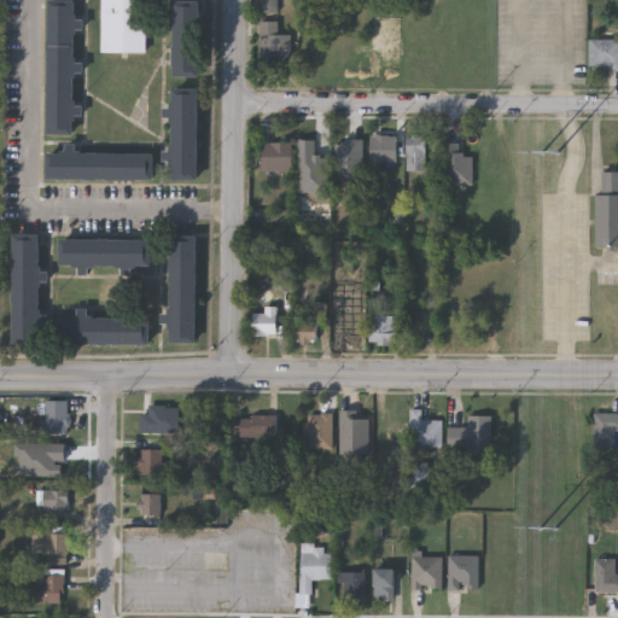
[(50,0),(76,0),(75,134),(48,134),(50,0)]
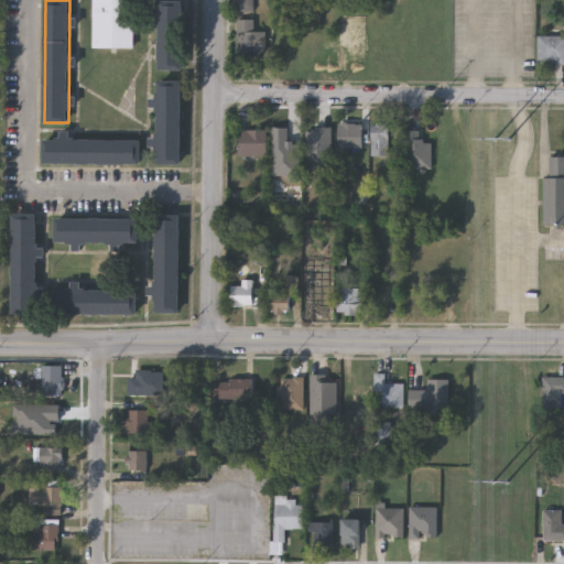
[(93,46),(93,0),(134,0),(134,46),(93,46)]
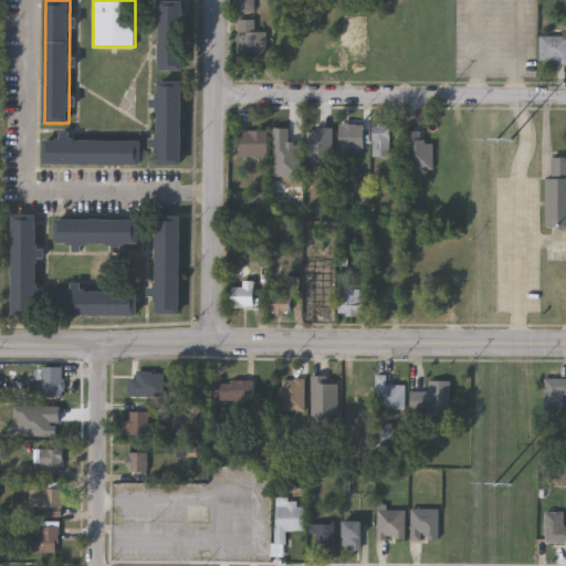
[(159,71),(159,1),(184,1),(184,71),(159,71)]
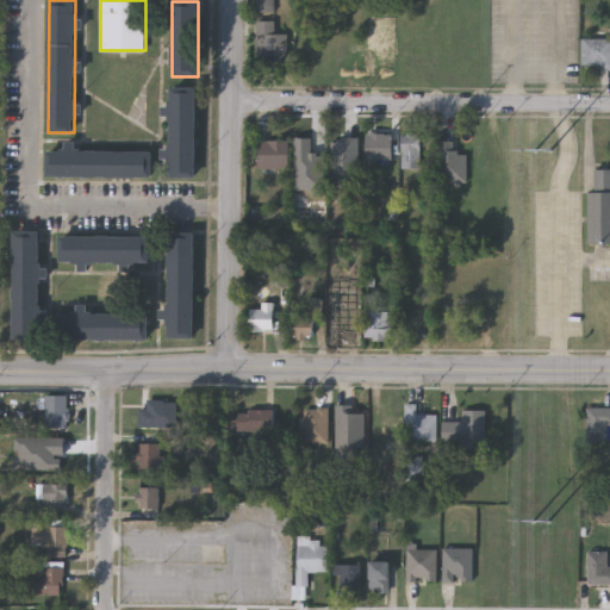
[(256,20),(275,20),(275,31),(285,31),(285,64),(256,64),(256,20)]
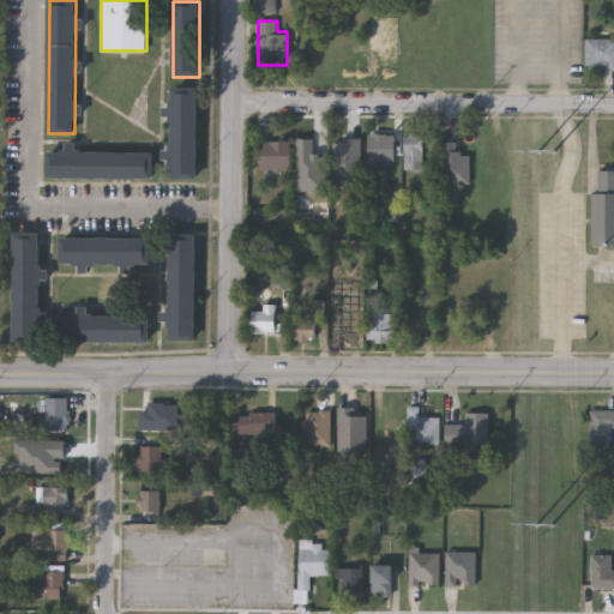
[(613,68),(584,68),(584,34),(606,34),(606,38),(613,38),(613,68)]
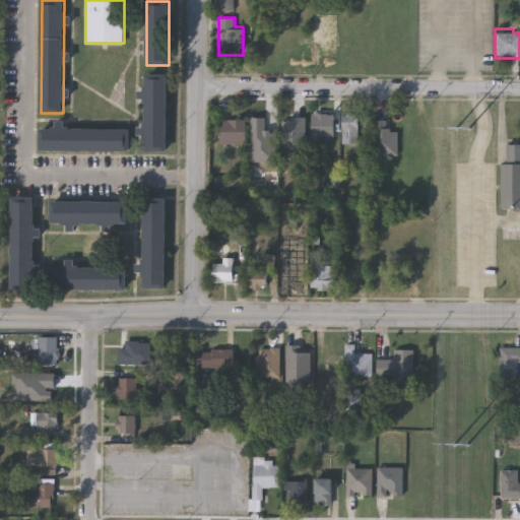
[(168,151),(144,150),(145,75),(169,75),(168,151)]
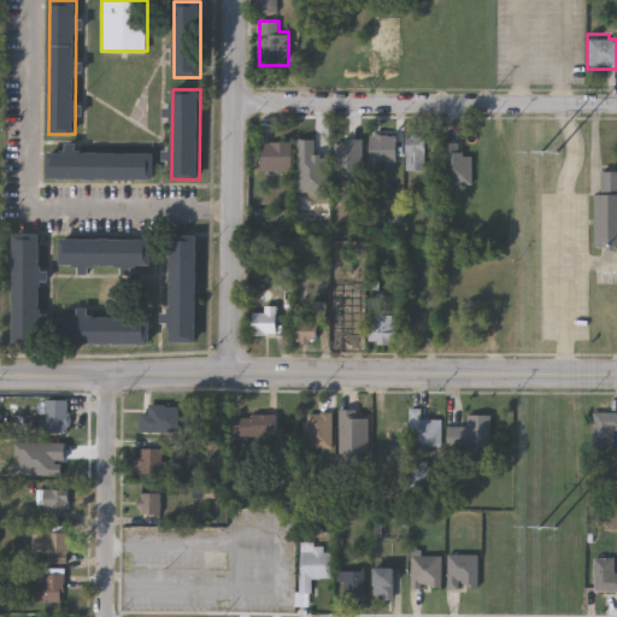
[(398,135),(398,162),(371,162),(371,135),(398,135)]
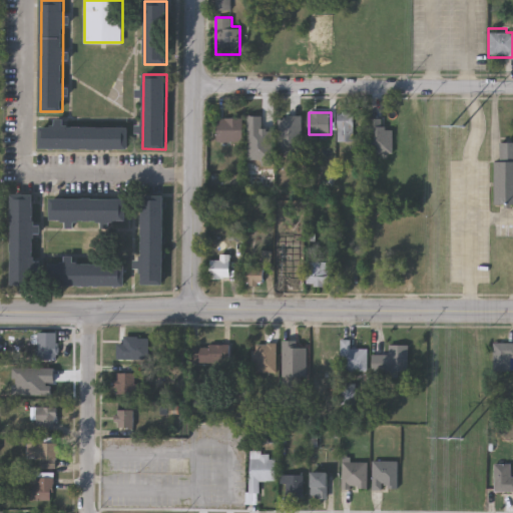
[(339,113),(355,113),(355,142),(339,142),(339,113)]
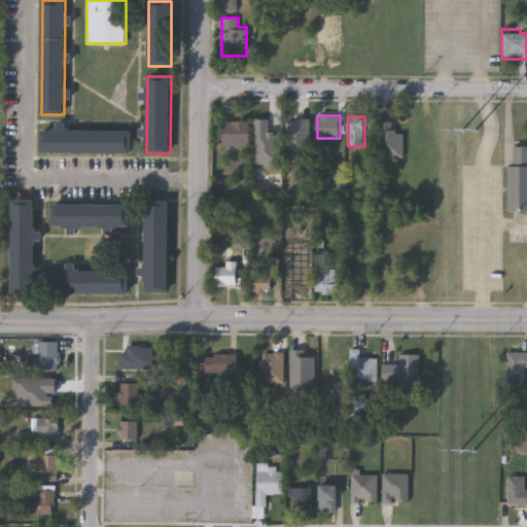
[(286,138),(286,119),(305,119),(305,138),(286,138)]
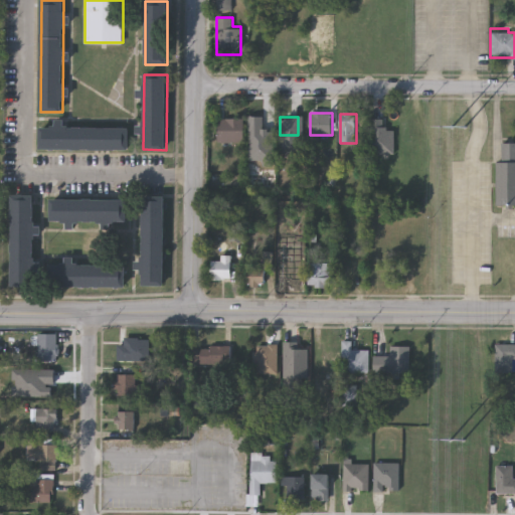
[(244,143),(218,143),(218,119),(244,119),(244,143)]
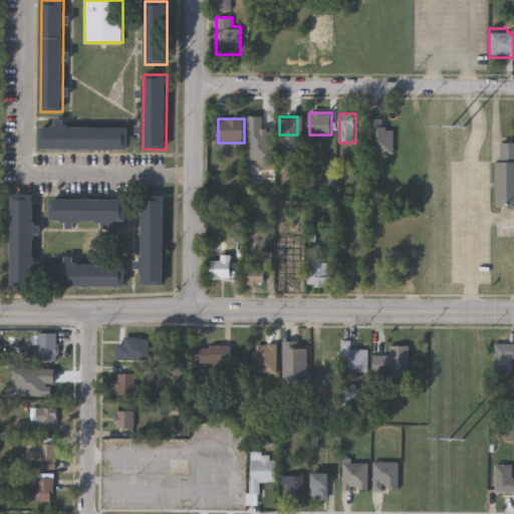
[(40,149),(40,125),(55,126),(55,125),(129,126),(127,150),(40,149)]
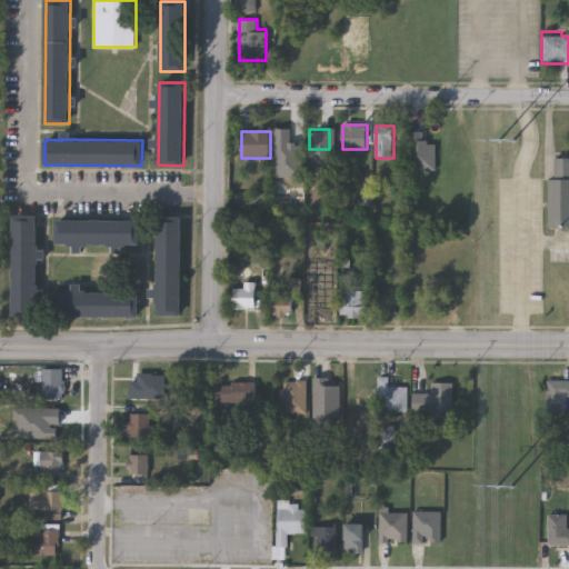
[(548,179),(553,179),(553,159),(568,159),(568,227),(548,227),(548,179)]
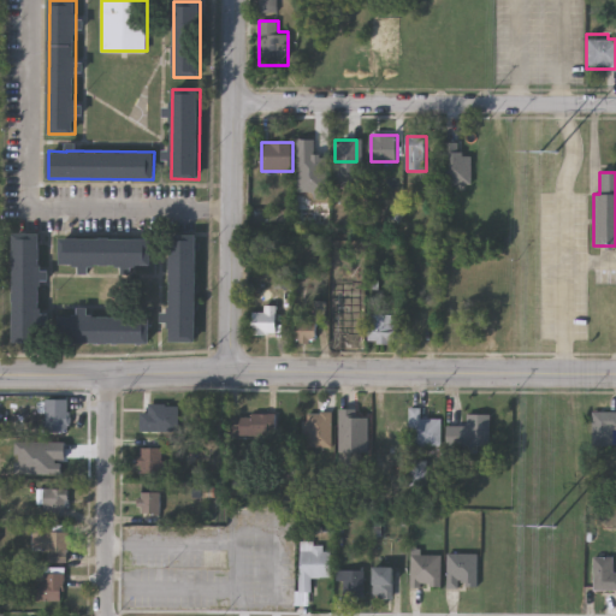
[(13,342),(15,234),(41,234),(40,342),(13,342)]
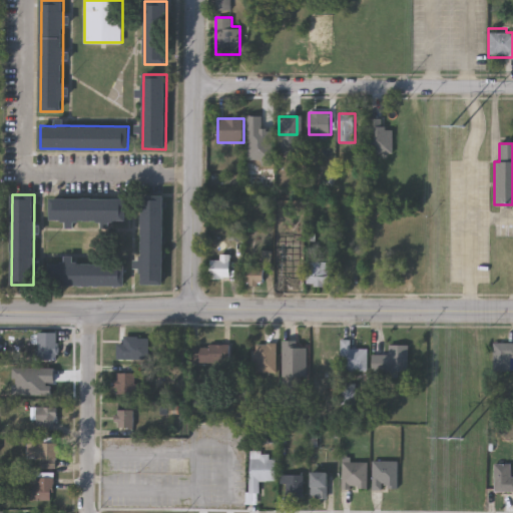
[(163,285),(142,285),(142,196),(164,196),(163,285)]
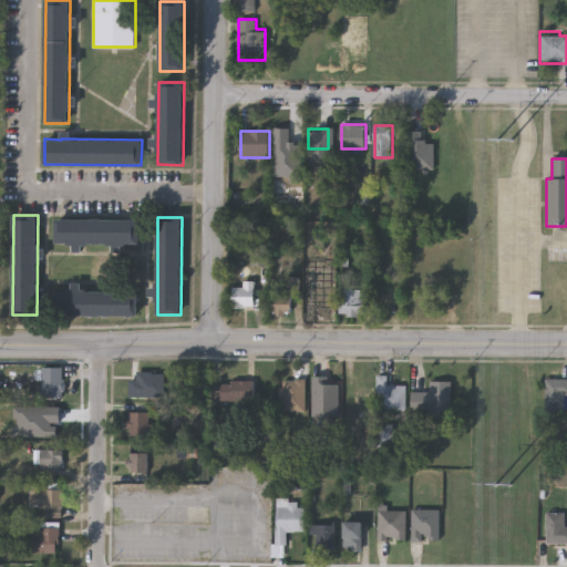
[(138,219),(138,244),(57,245),(57,219),(138,219)]
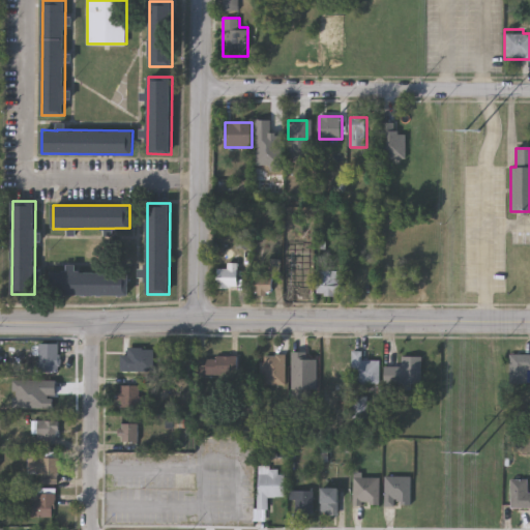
[(239,264),(239,288),(217,288),(217,268),(228,268),(228,264),(239,264)]
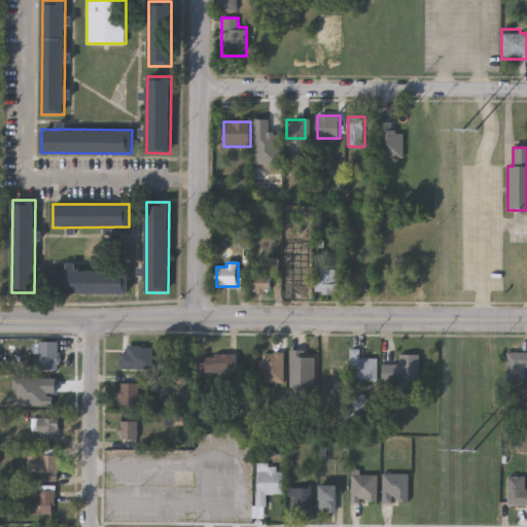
[(128,292),(51,293),(50,270),(68,270),(68,269),(128,268),(128,292)]
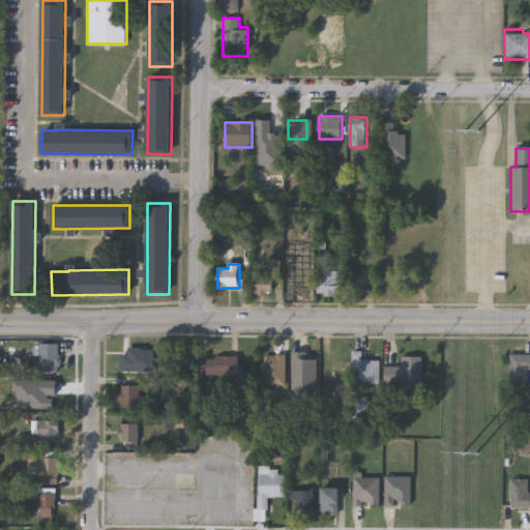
[(307,270),(306,294),(285,294),(286,270),(307,270)]
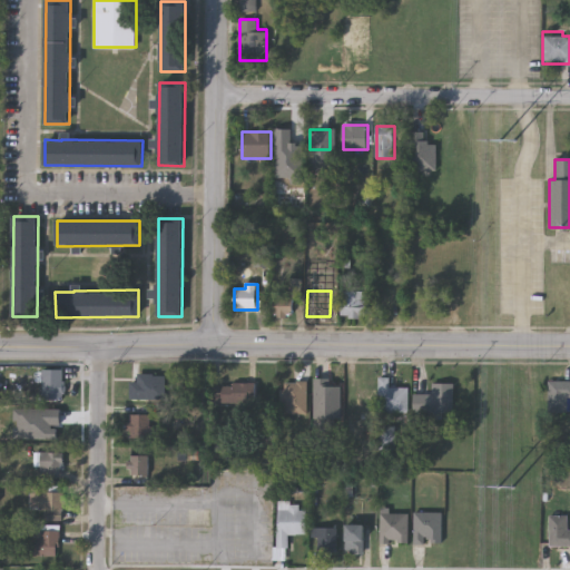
[(341,317),(341,291),(365,291),(365,317),(341,317)]
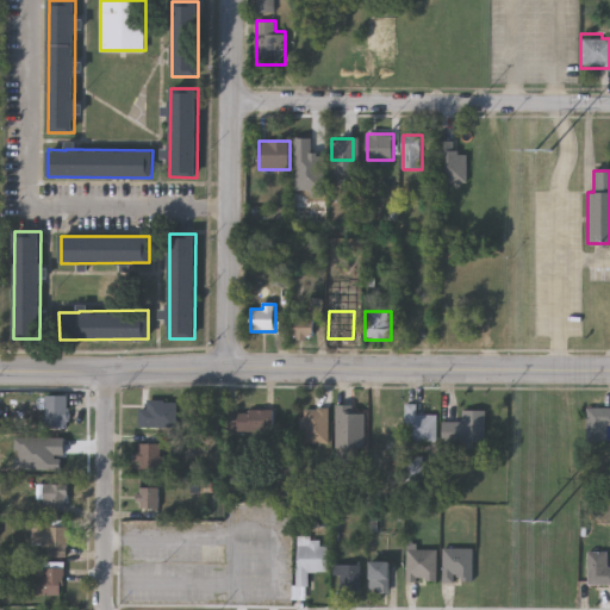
[(315,340),(292,340),(292,315),(315,315),(315,340)]
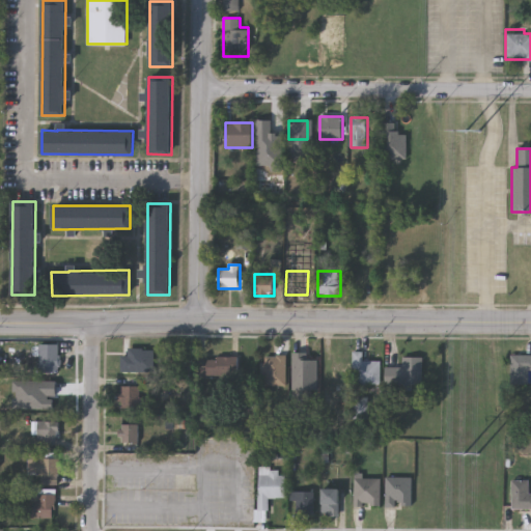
[(59,370),(39,370),(39,342),(59,342),(59,370)]
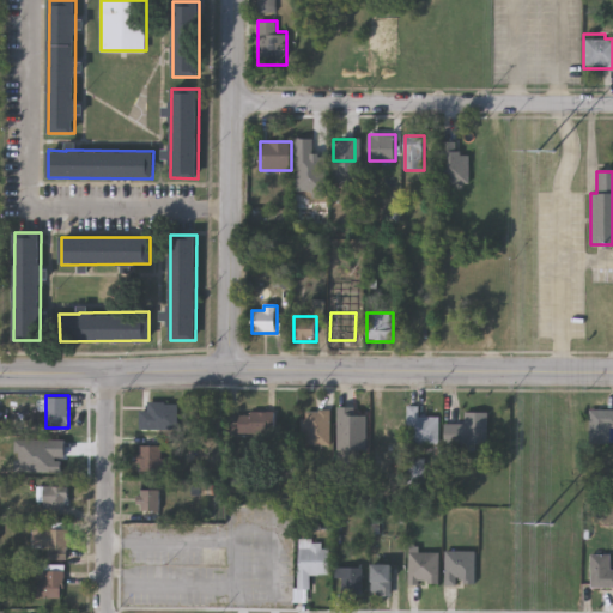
[(140,408),(149,408),(149,401),(178,401),(178,428),(140,428),(140,408)]
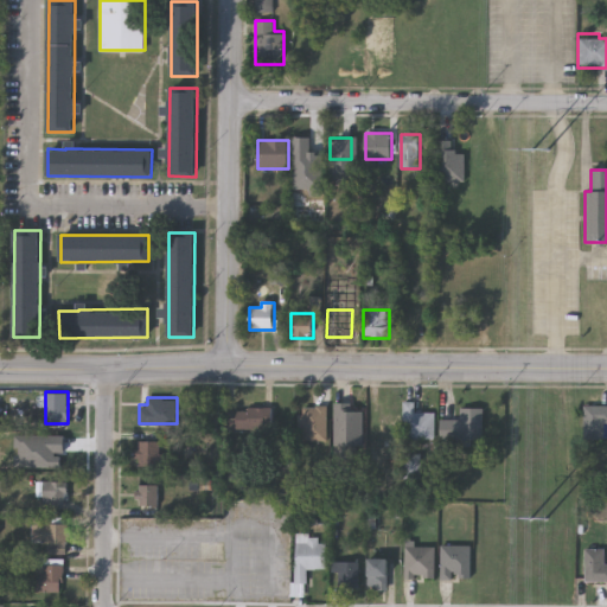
[(397,401),(397,434),(378,434),(378,401),(397,401)]
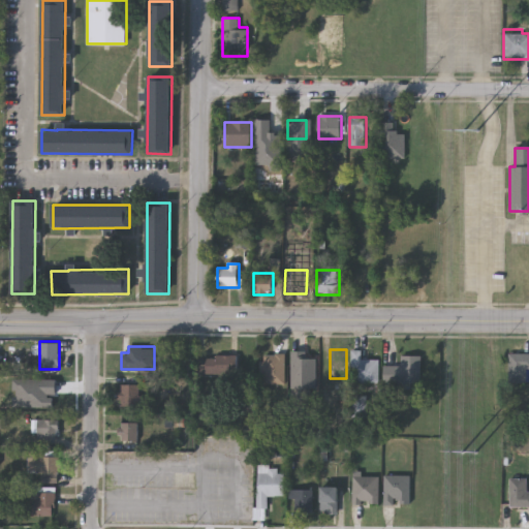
[(351,384),(351,350),(361,350),(361,361),(379,361),(379,384),(351,384)]
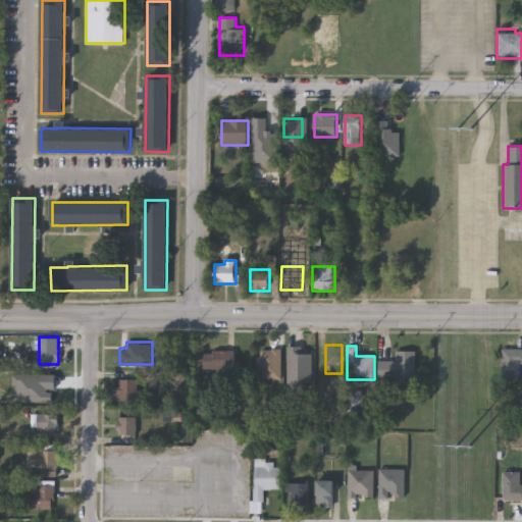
[(281,379),(259,379),(259,350),(281,350),(281,379)]
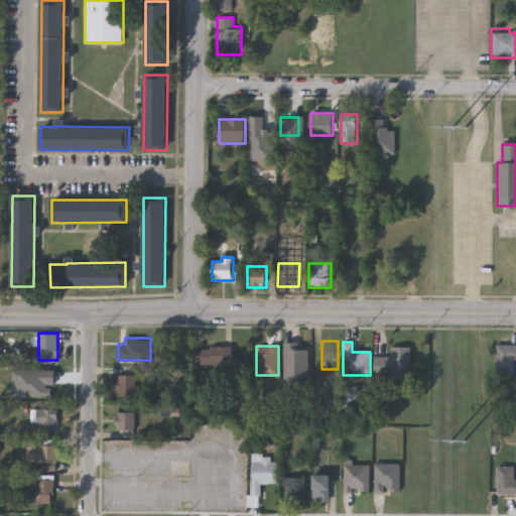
[(497,346),(515,346),(515,359),(512,359),(512,373),(497,373),(497,346)]
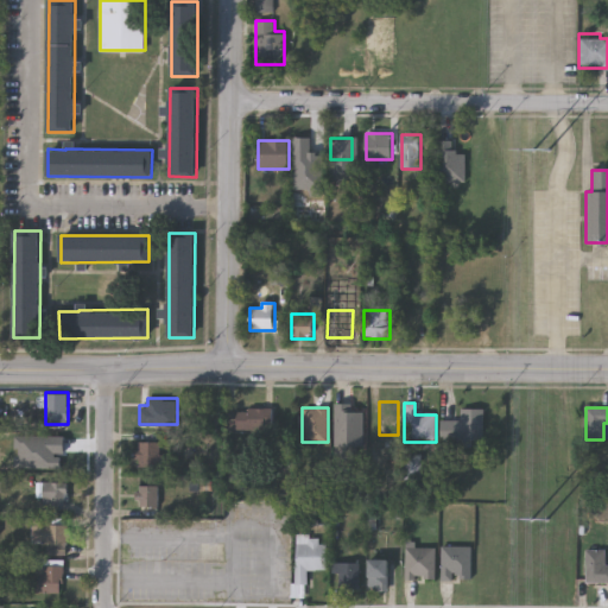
[(233,430),(233,409),(273,409),(273,430),(233,430)]
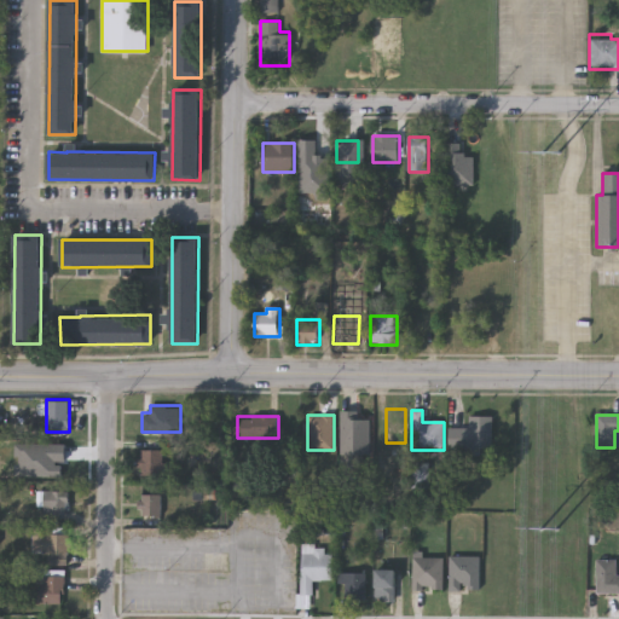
[(449,449),(449,428),(469,428),(469,416),(492,416),(492,449),(449,449)]
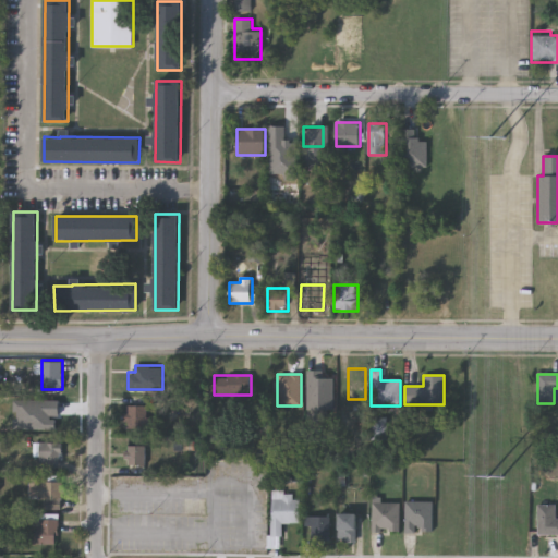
[(147,426),(126,426),(126,404),(147,404),(147,426)]
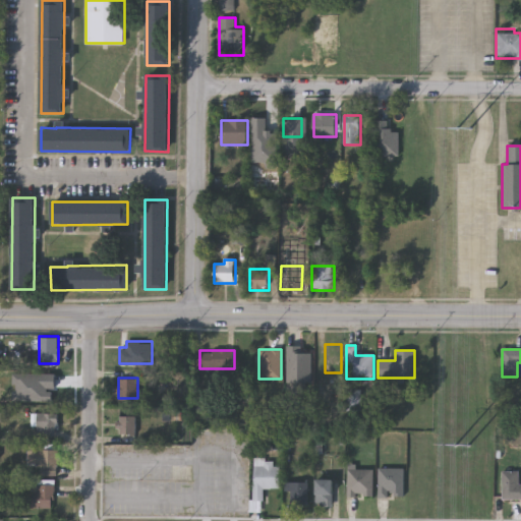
[(57,432),(38,432),(38,411),(57,411),(57,432)]
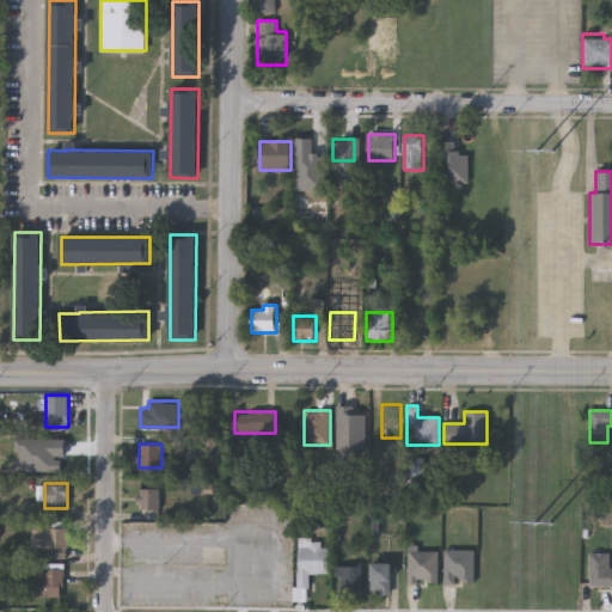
[(159,508),(139,508),(139,488),(159,488),(159,508)]
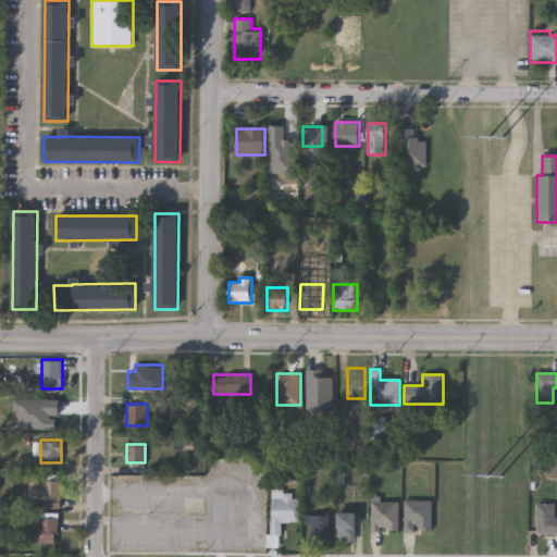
[(61,507),(39,507),(39,479),(61,479),(61,507)]
